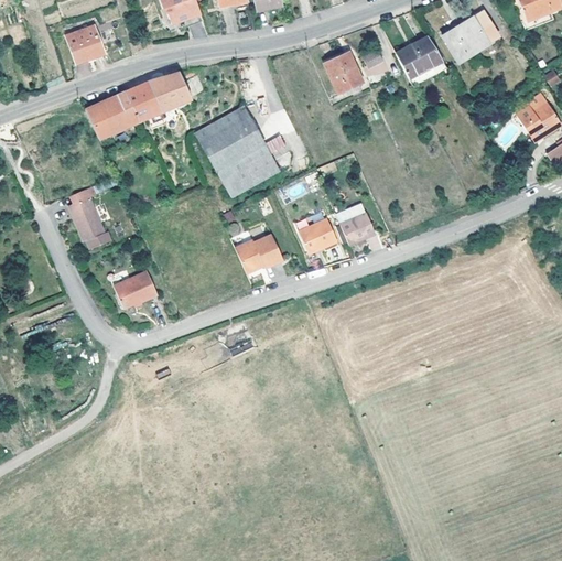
[(161,0),(162,3),(164,2),(171,19),(200,8),(196,0),(161,0)]
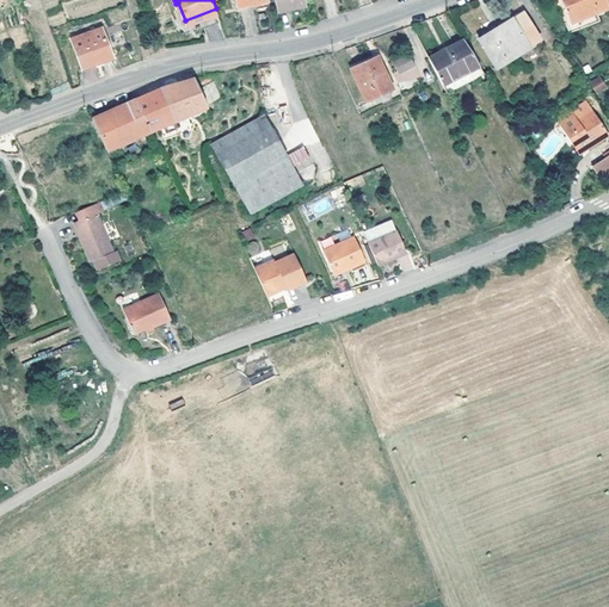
[(274,0),(276,11),(306,5),(305,0),(274,0)]
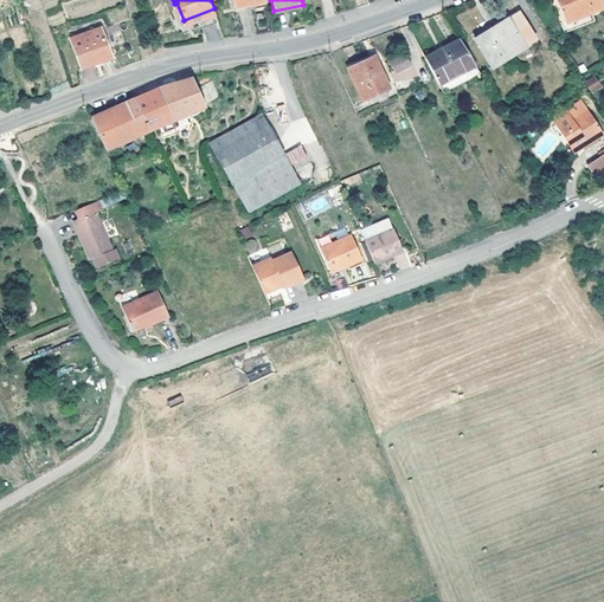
[(590,11),(603,6),(599,0),(554,0),(565,21),(590,11)]
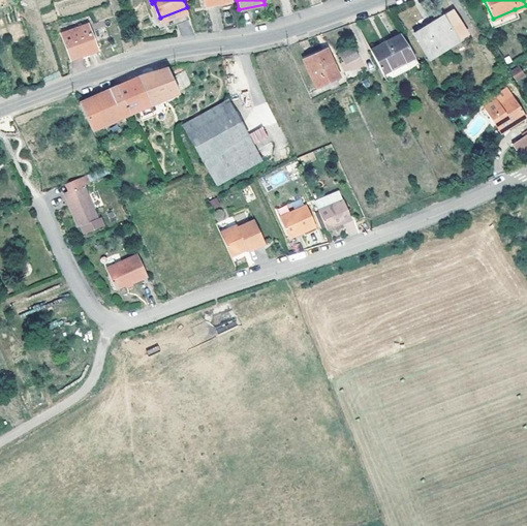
[(187,7),(160,18),(162,24),(189,14),(187,7)]
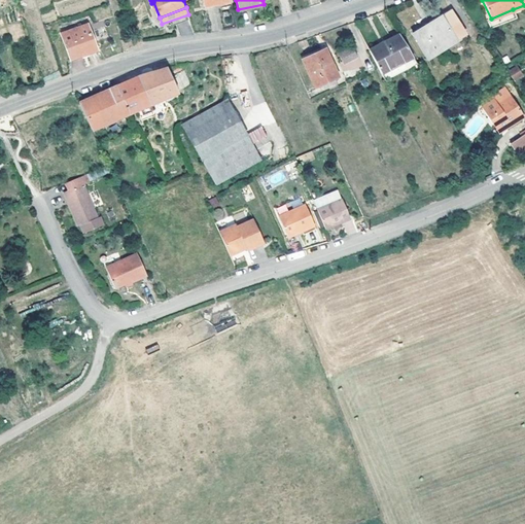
[(513,9),(491,19),(487,20),(490,27),(516,16),(513,9)]
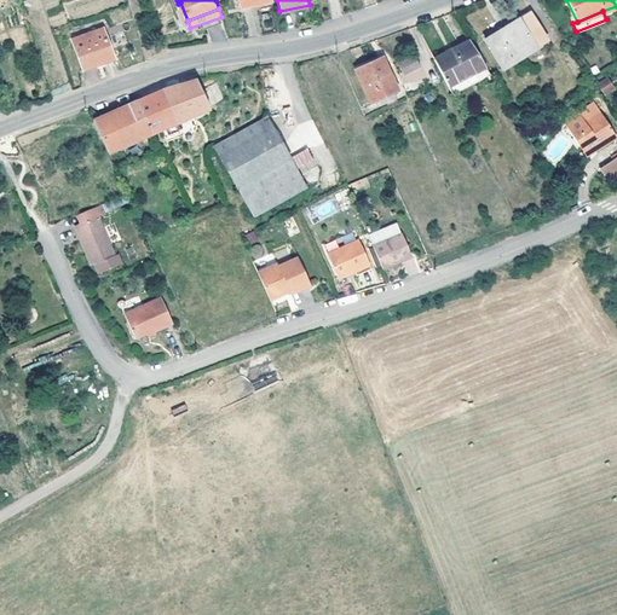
[(489,40),(506,68),(540,47),(523,19),(489,40)]
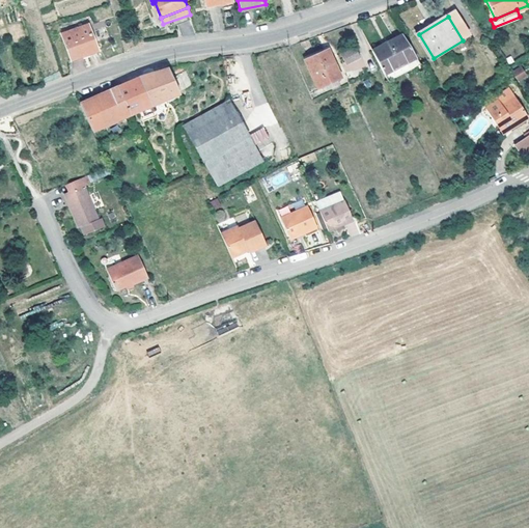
[(60,32),(71,58),(98,48),(88,22),(60,32)]
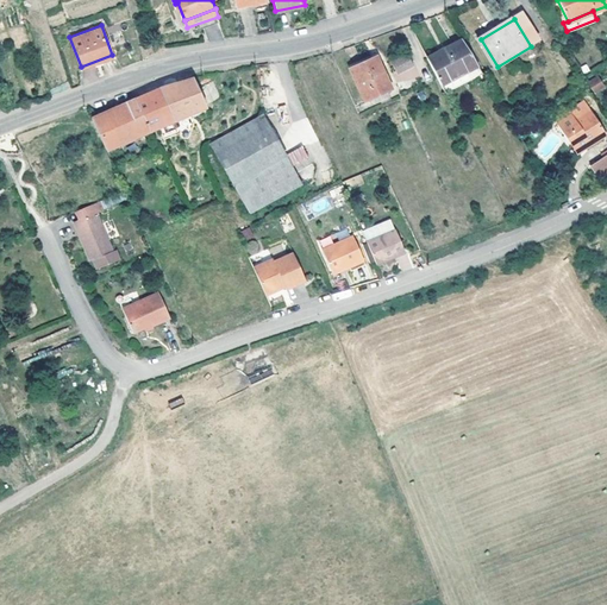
[(477,67),(462,39),(426,58),(442,86),(477,67)]
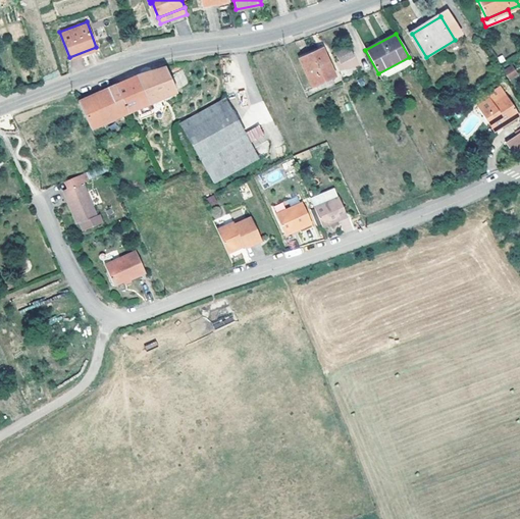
[(335,75),(323,47),(301,57),(314,86),(335,75)]
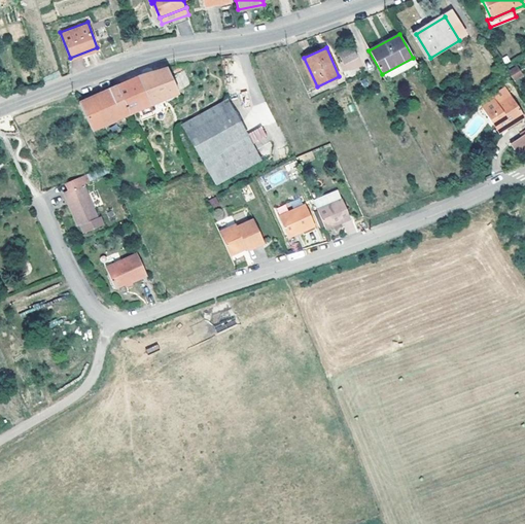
[(417,64),(413,58),(382,74),(385,81),(417,64)]
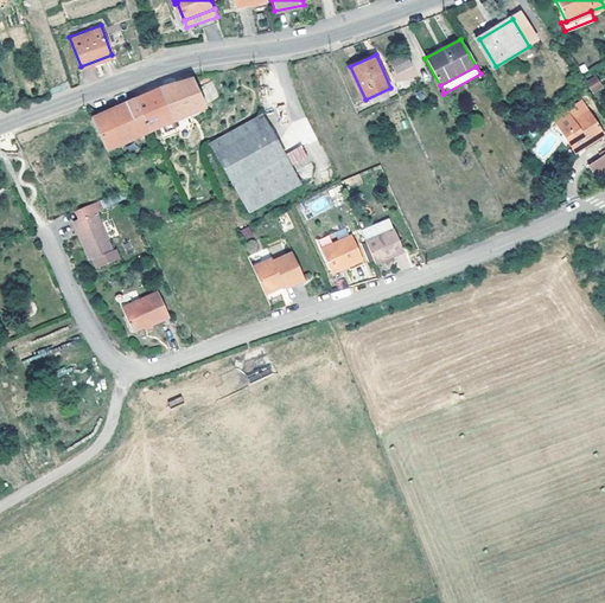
[(596,91),(604,85),(604,81),(598,71),(587,78),(596,91)]
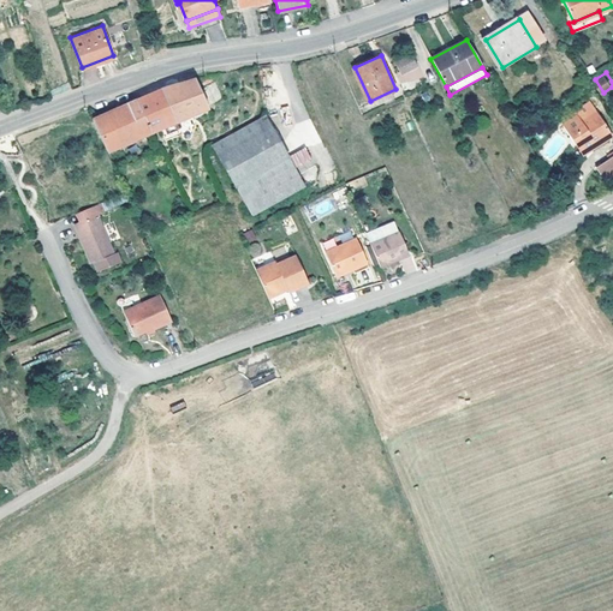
[(136,99),(150,130),(207,107),(195,78),(172,85),(156,90),(136,99)]
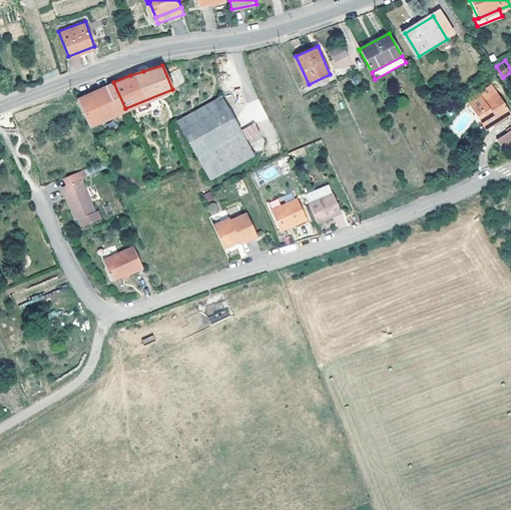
[(125,108),(113,82),(94,90),(77,97),(89,124),(125,108)]
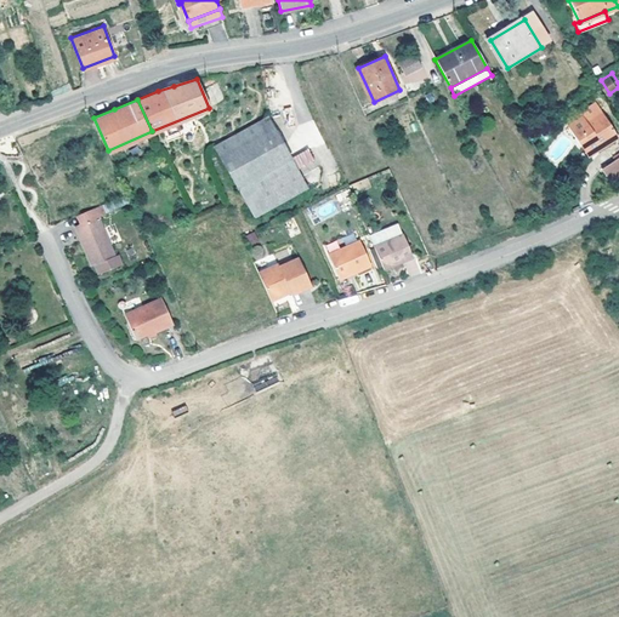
[(571,127),(583,147),(598,152),(618,140),(618,136),(605,114),(589,124),(585,118),(571,127)]
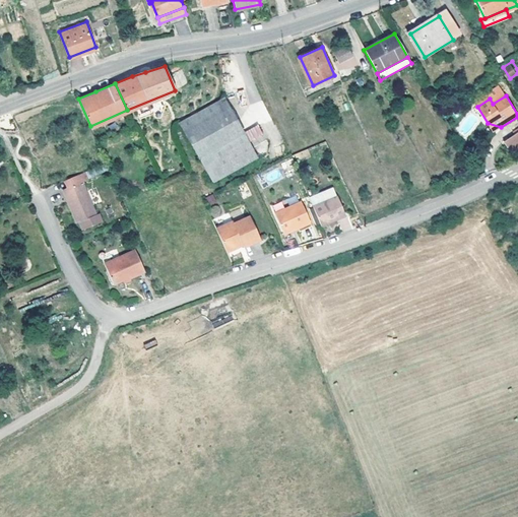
[(181,120),(200,155),(245,132),(225,97),(181,120)]
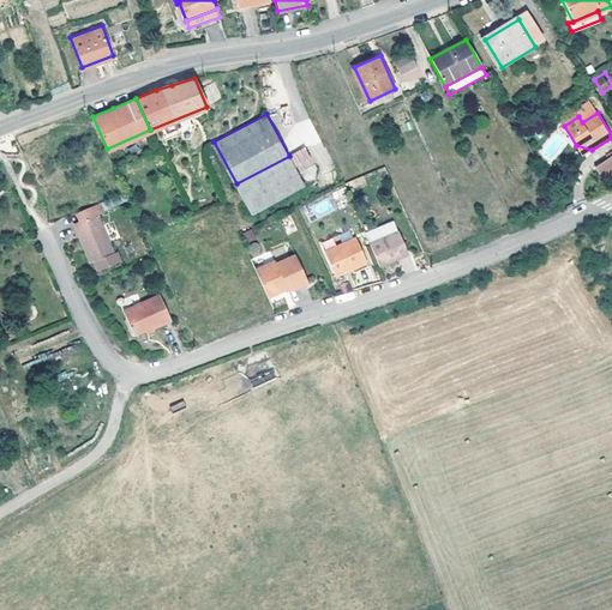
[(592,150),(576,145),(582,156),(592,150)]
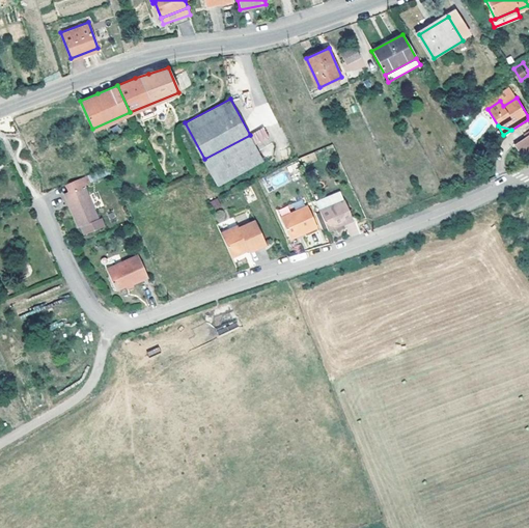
[(260,130),(250,135),(204,159),(218,185),(263,161),(253,140),(262,135),(260,130)]
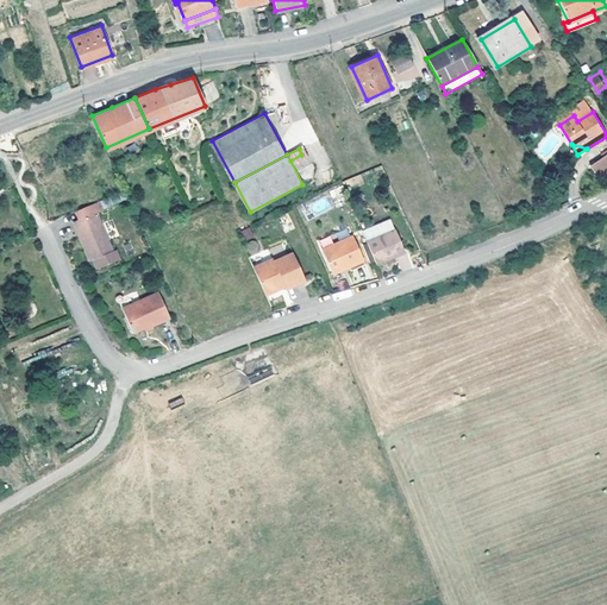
[(606,155),(590,166),(599,181),(606,176),(606,155)]
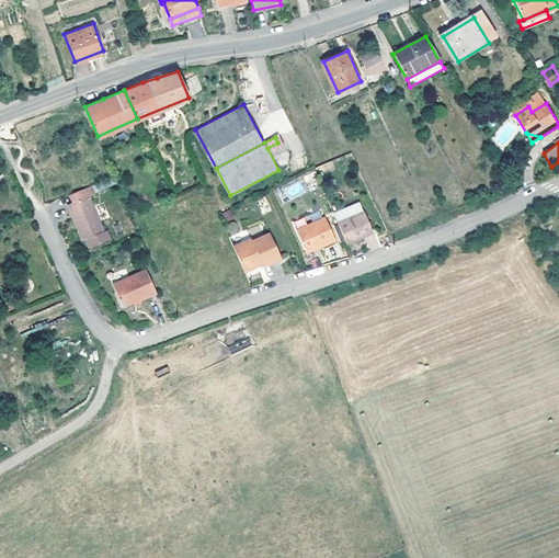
[(86,238),(89,246),(110,237),(105,228),(104,229),(89,194),(68,203),(83,239),(86,238)]
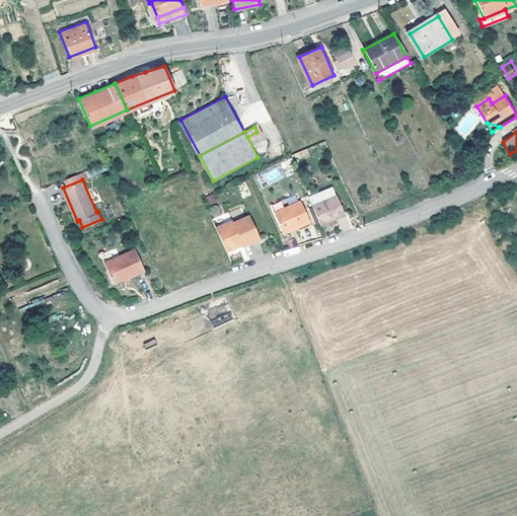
[(337,197),(312,208),(320,227),(345,217),(337,197)]
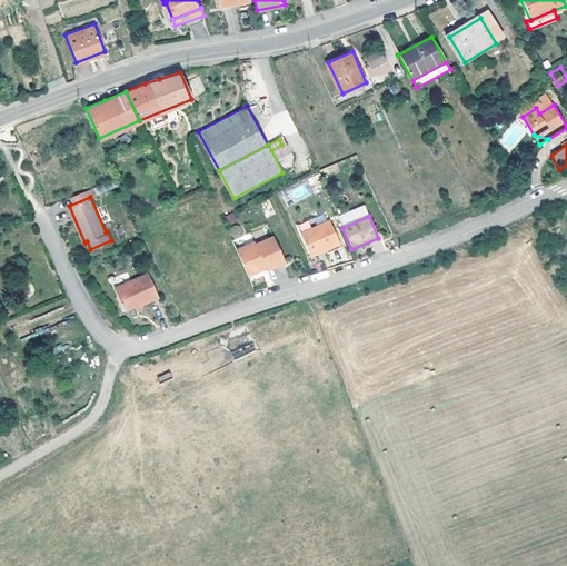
[(231,226),(236,235),(246,231),(241,221),(231,226)]
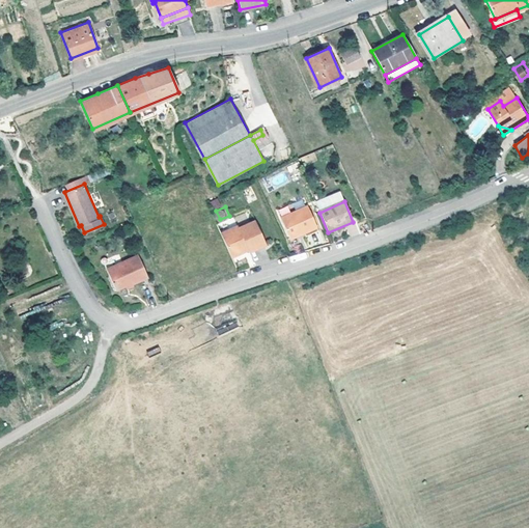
[(307,209),(280,220),(289,242),(304,235),(306,239),(318,233),(307,209)]
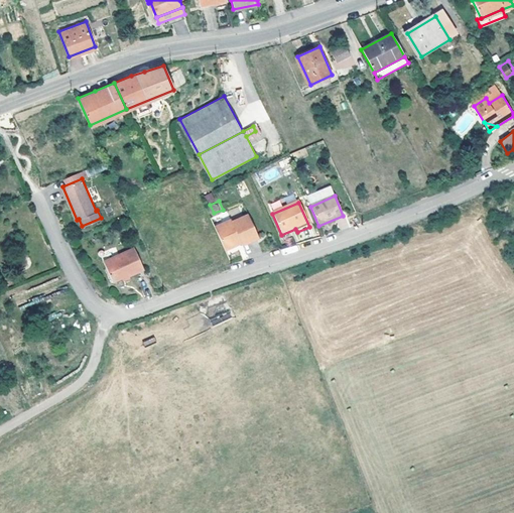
[(259,242),(249,219),(234,226),(233,224),(216,231),(226,254),(242,247),(243,249),(259,242)]
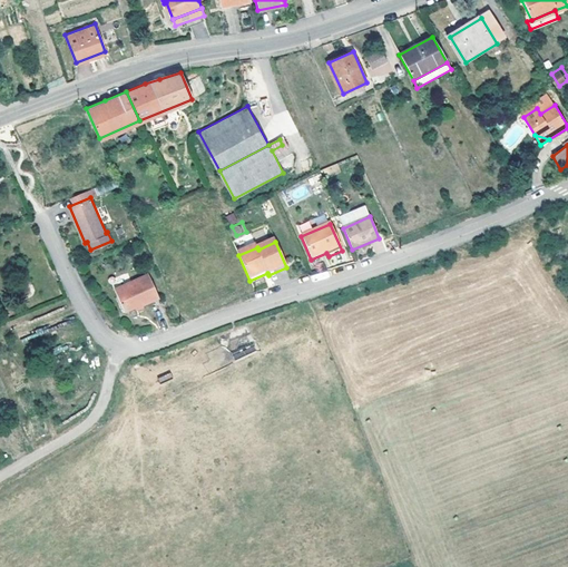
[(121,309),(133,304),(138,302),(139,303),(156,296),(147,272),(113,285),(121,309)]
